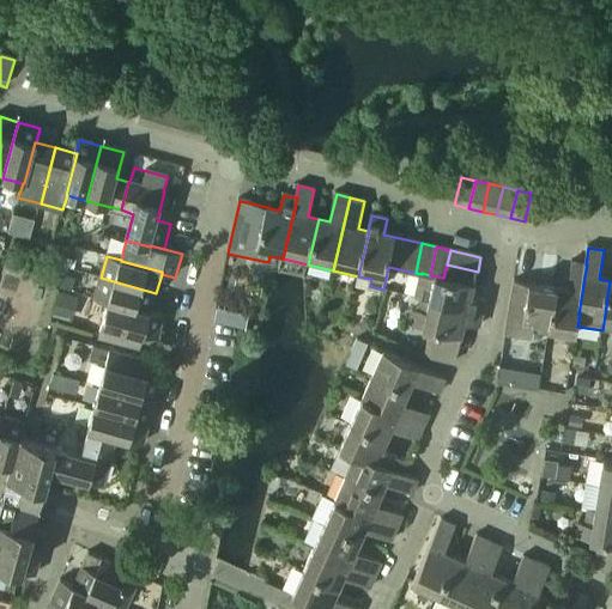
[(568,291),(557,290),(550,328),(551,328),(577,333),(577,327),(580,315),(579,315),(585,276),(587,265),(586,265),(573,263),(568,291)]
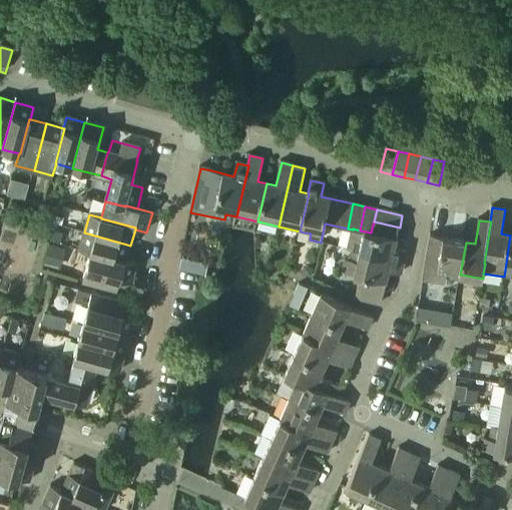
[(351,239),(348,250),(354,251),(405,264),(407,251),(395,248),(400,227),(374,221),(371,232),(360,230),(353,228),(353,229),(351,239)]
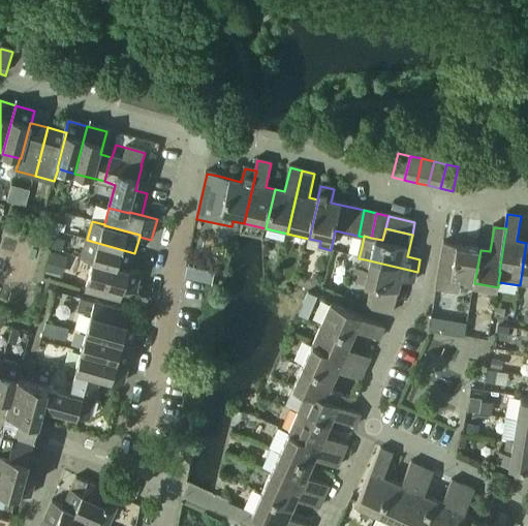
[(130,271),(130,270),(134,253),(87,240),(82,259),(94,263),(94,261),(130,271)]
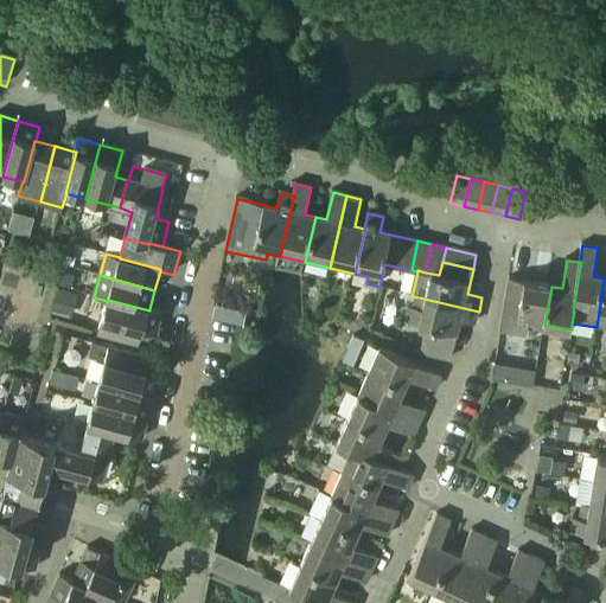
[(544,325),(552,287),(510,280),(502,332),(527,337),(528,329),(544,332),(546,325),(544,325)]
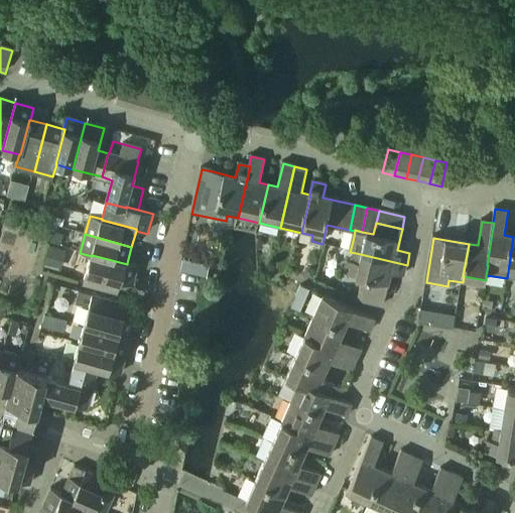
[(407,265),(356,253),(354,264),(348,262),(345,274),(363,278),(358,301),(383,307),(391,273),(404,276),(407,265)]
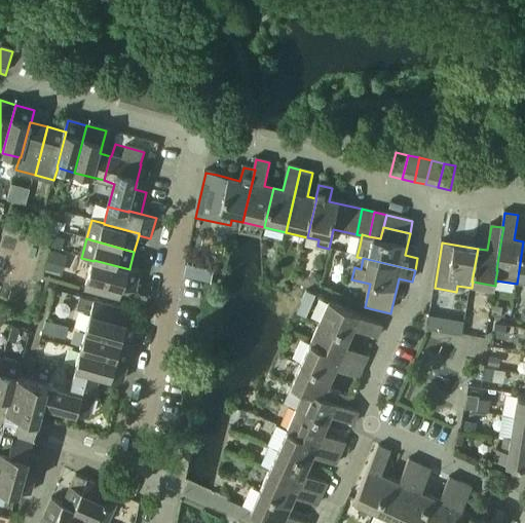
[(98,282),(106,284),(115,286),(124,289),(123,289),(136,292),(141,271),(129,268),(129,269),(94,260),(94,261),(85,291),(95,294),(98,282)]
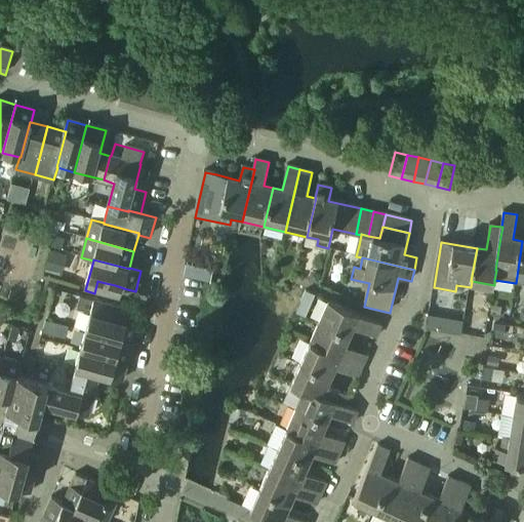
[(97,281),(94,293),(103,295),(106,283),(97,281)]
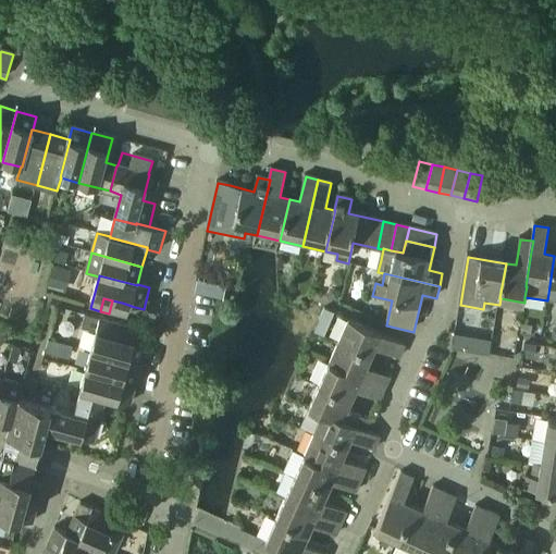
[(119,316),(122,303),(112,300),(109,314),(119,316)]
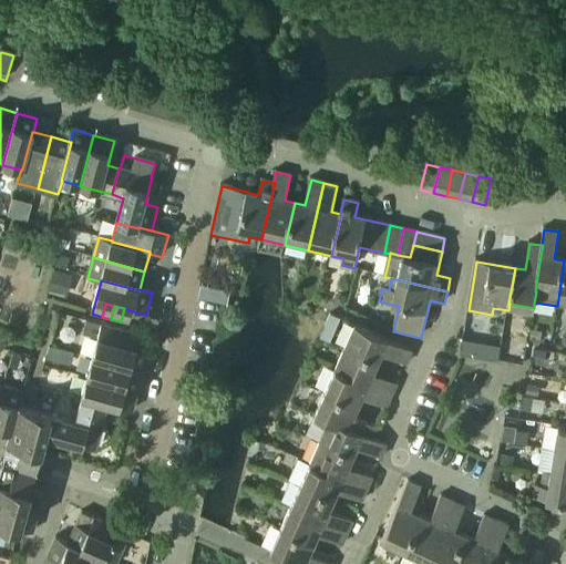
[(134,311),(124,308),(121,321),(130,325),(133,311),(134,311)]
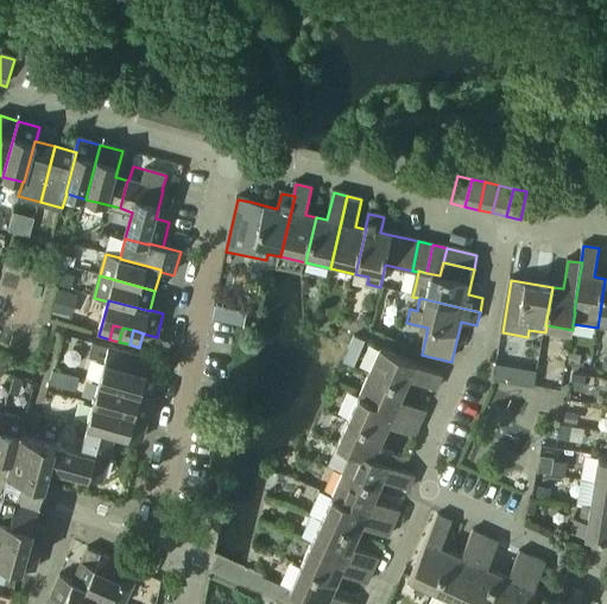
[(106,363),(106,362),(109,349),(94,344),(90,358),(106,363)]
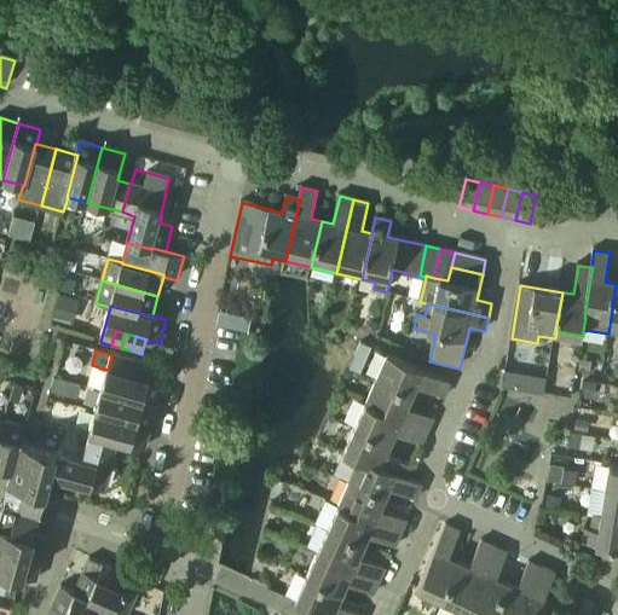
[(122,358),(111,355),(108,369),(119,372),(122,358)]
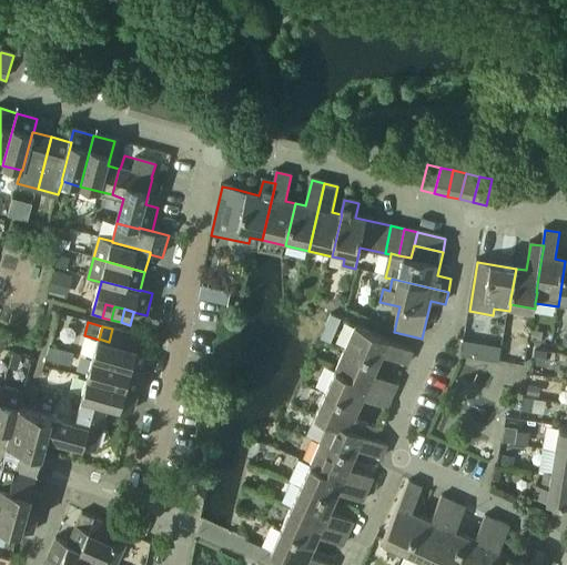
[(356,328),(346,350),(378,365),(383,355),(407,366),(414,353),(356,328)]
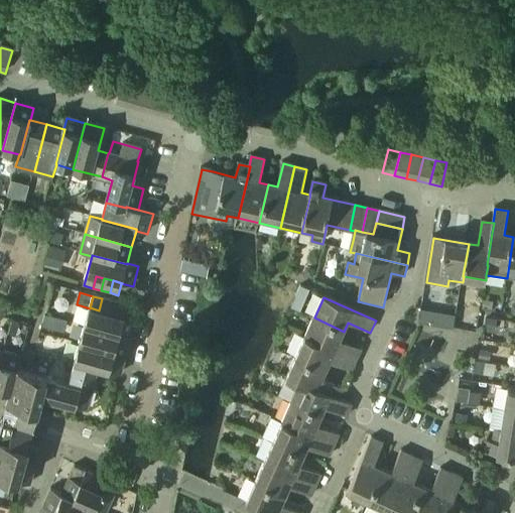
[(99,310),(107,312),(111,301),(102,298),(99,310)]
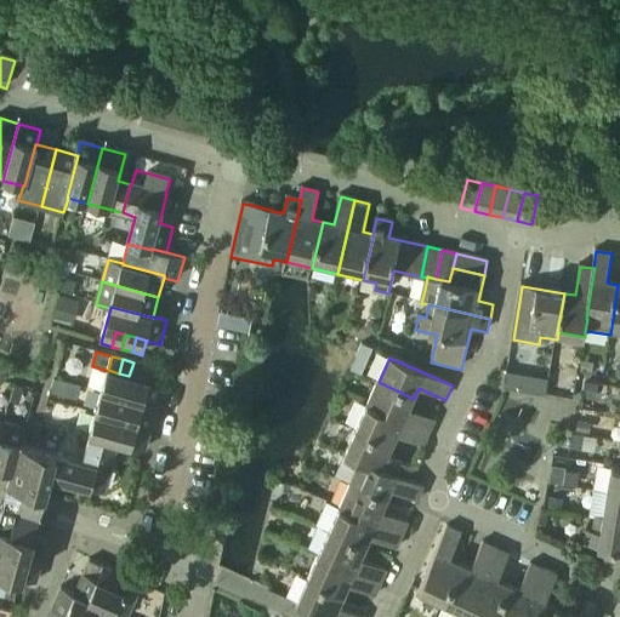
[(140,378),(143,365),(134,363),(129,376),(140,378)]
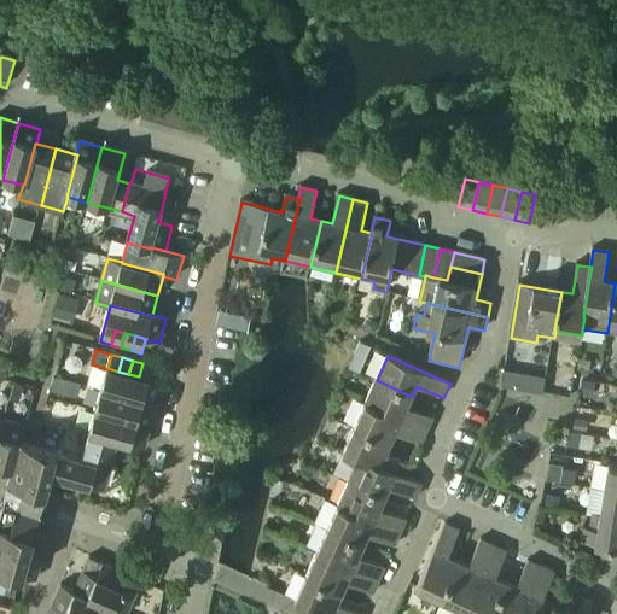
[(143,363),(139,376),(150,380),(153,366),(143,363)]
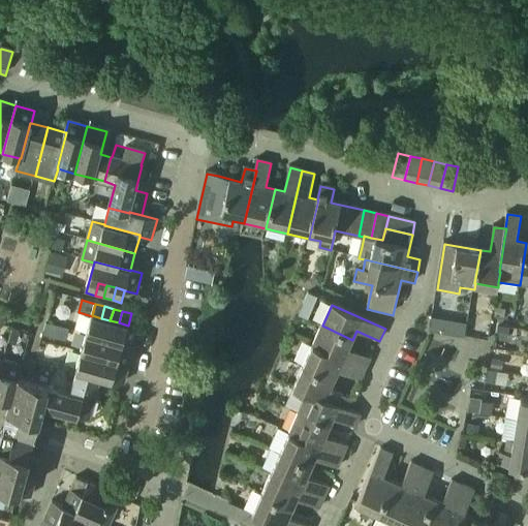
[(110,320),(101,318),(92,315),(92,316),(87,335),(134,347),(140,329),(128,326),(119,322),(110,320)]
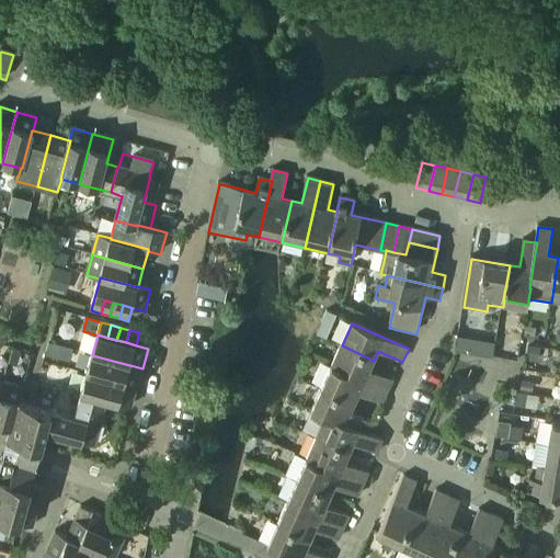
[(374,361),(342,345),(332,367),(389,393),(393,382),(369,371),(374,361)]
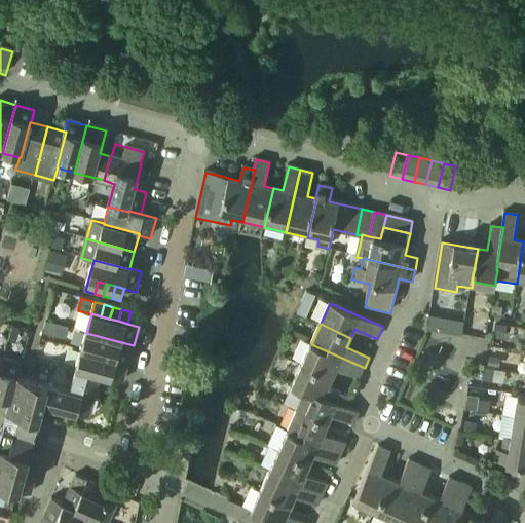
[(128,364),(134,345),(86,333),(81,350),(128,364)]
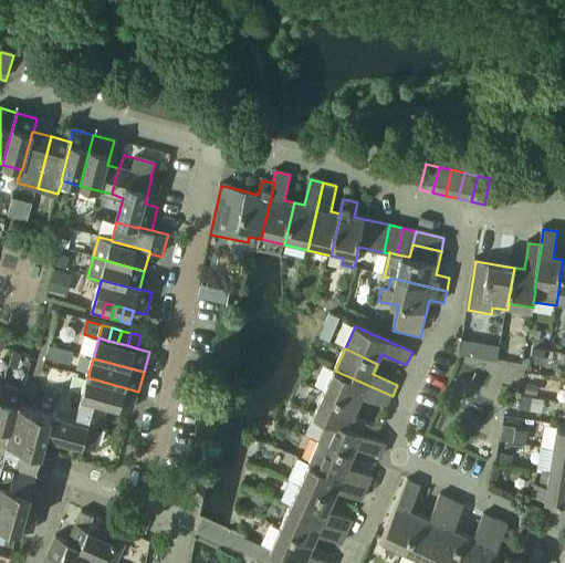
[(335,371),(325,393),(358,407),(363,397),(387,408),(393,396),(335,371)]
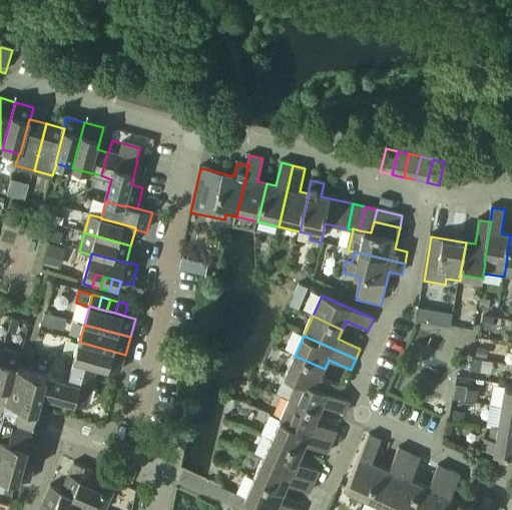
[(79,342),(71,371),(95,378),(98,367),(120,373),(125,355),(79,342)]
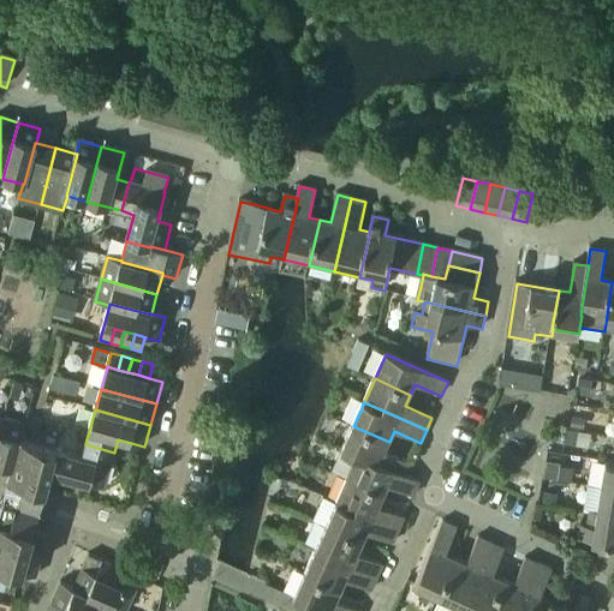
[(4,420),(0,433),(0,479),(9,481),(10,481),(21,439),(22,441),(27,426),(4,420)]
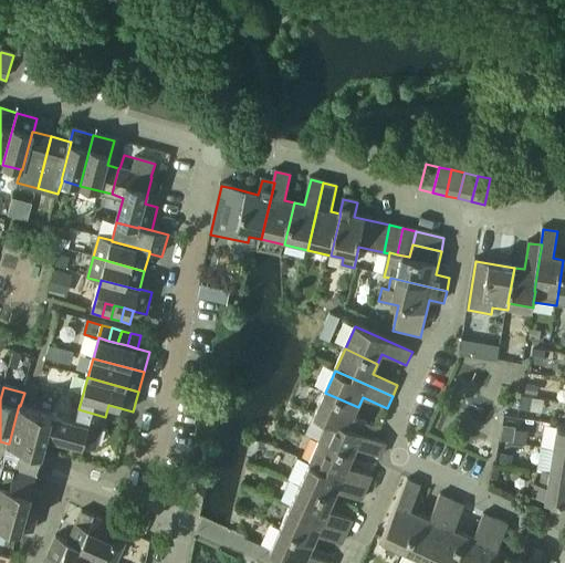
[(373,439),(378,428),(354,417),(358,407),(325,393),(314,415),(330,421),(330,420),(363,436),(363,435),(373,439)]
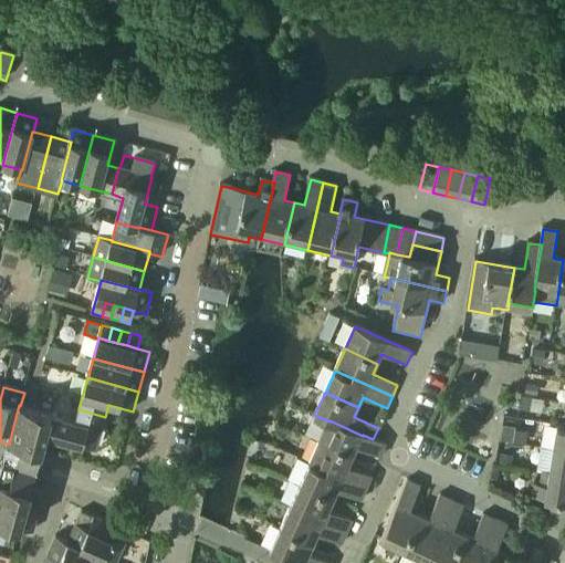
[(3,462),(37,472),(37,471),(46,436),(45,436),(51,414),(20,406),(19,405),(9,444),(8,444),(3,461),(3,462)]
